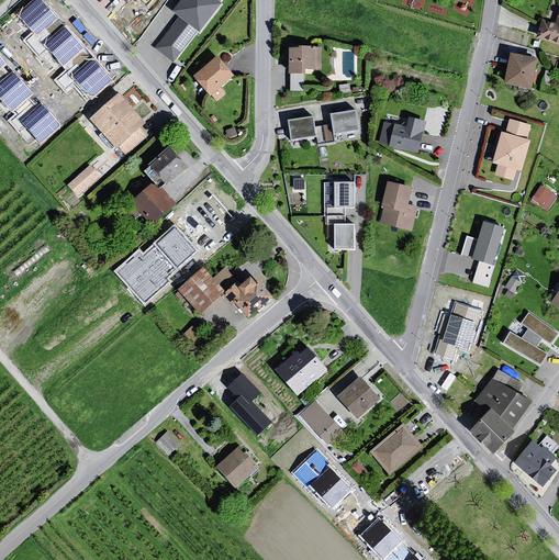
[(53,6),(47,0),(36,0),(23,12),(41,33),(62,15),(53,6)]
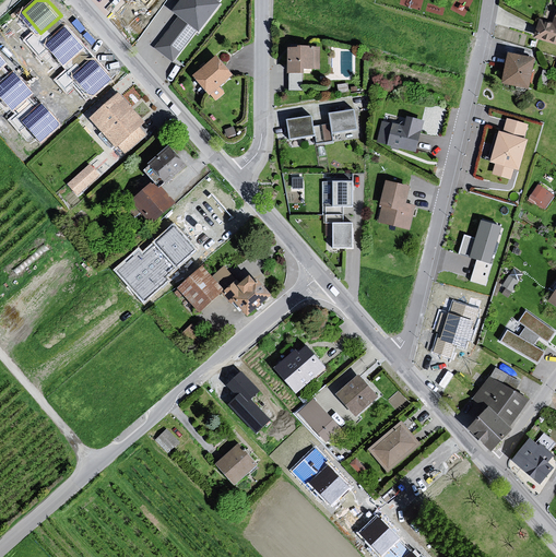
[(226,2),(224,0),(181,0),(175,9),(180,14),(157,44),(177,59),(200,31),(203,32),(226,2)]
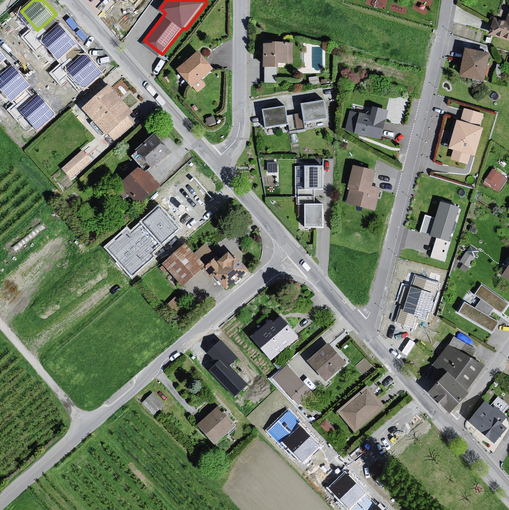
[(508,6),(503,18),(493,15),(488,34),(508,39),(508,6)]
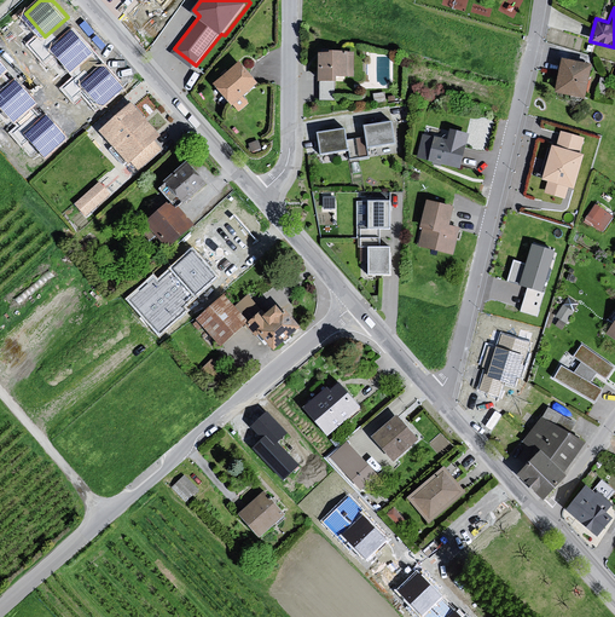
[(87,39),(76,27),(54,47),(74,69),(96,50),(87,39)]
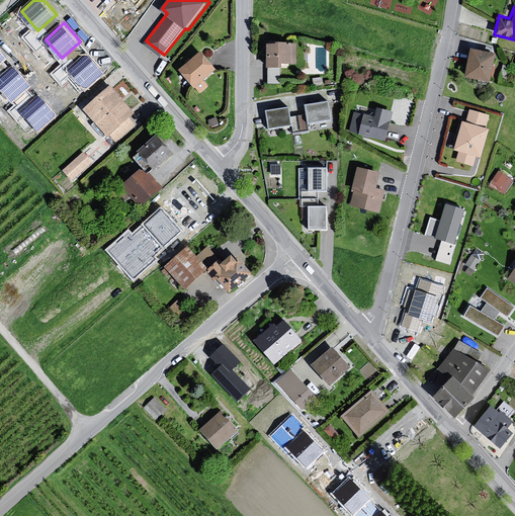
[(294,43),(264,45),(264,67),(277,67),(277,62),(295,63),(294,43)]
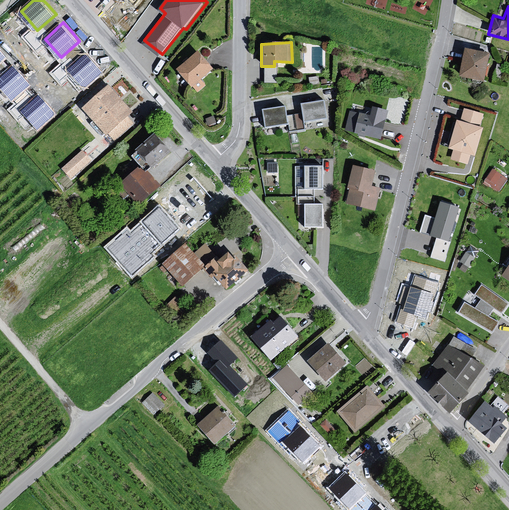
[(487,52),(463,48),(455,77),(481,83),(487,52)]
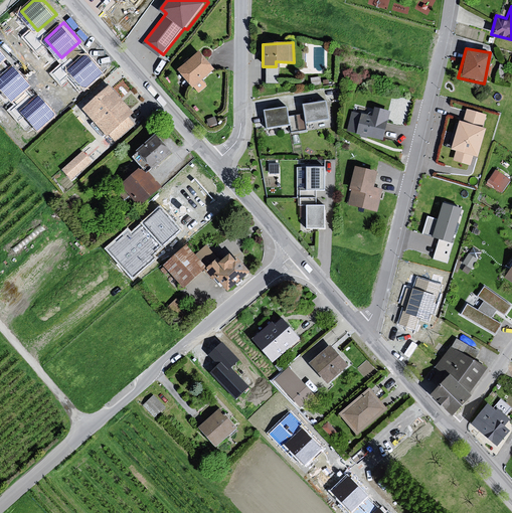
[(198,51),(176,70),(198,95),(206,84),(202,79),(213,68),(198,51)]
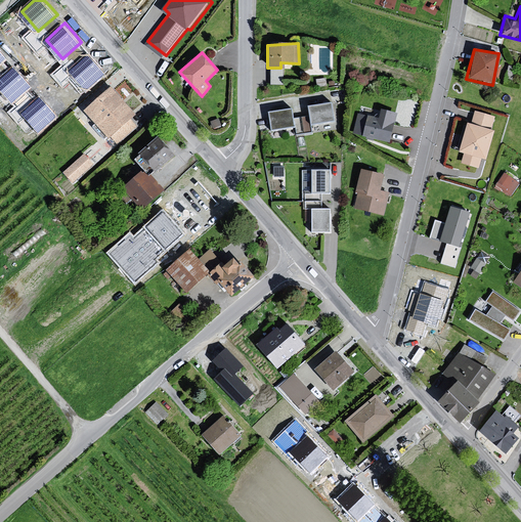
[(99,63),(91,53),(73,70),(89,89),(107,73),(99,63)]
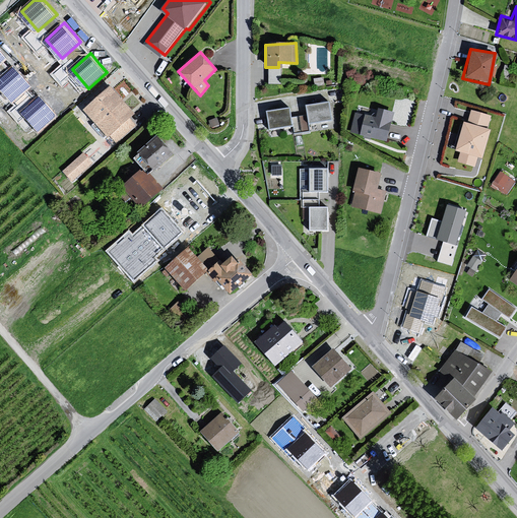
[(24,74),(15,65),(0,78),(0,84),(13,100),(33,83),(24,74)]
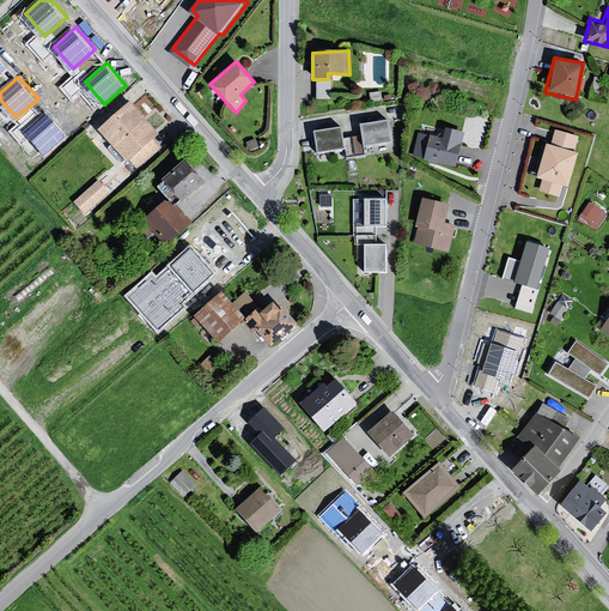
[(127,102),(95,128),(123,163),(129,161),(136,169),(159,147),(152,139),(156,134),(127,102)]
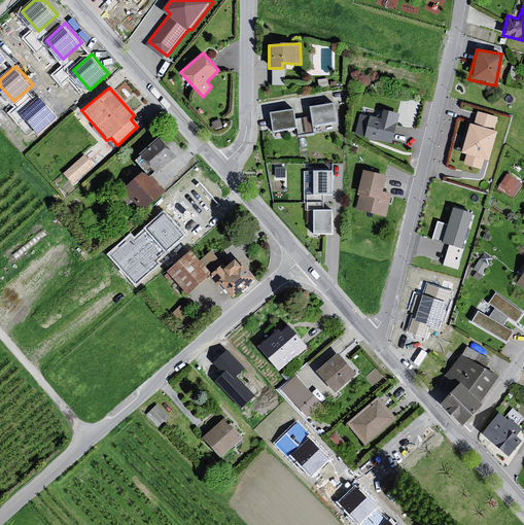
[(53,107),(42,96),(24,113),(40,132),(60,115),(53,107)]
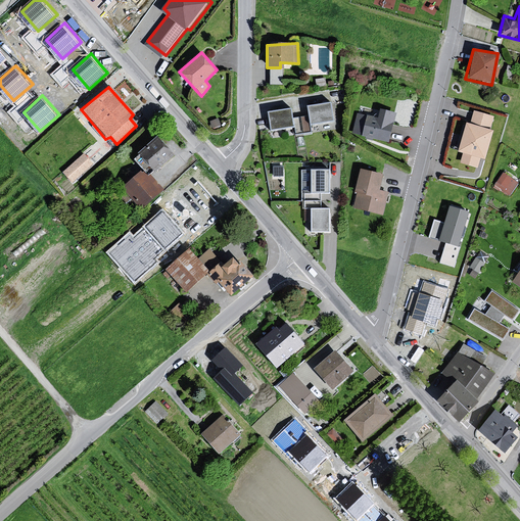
[(331,101),(305,105),(308,115),(309,123),(311,123),(333,120),(331,101)]
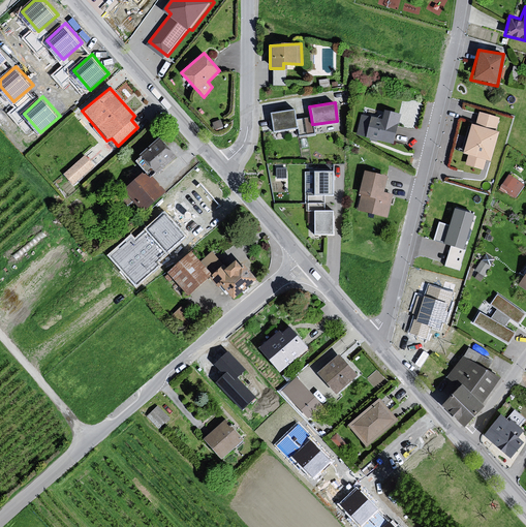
[(294,109),(270,113),(271,130),(296,127),(295,119),(294,109)]
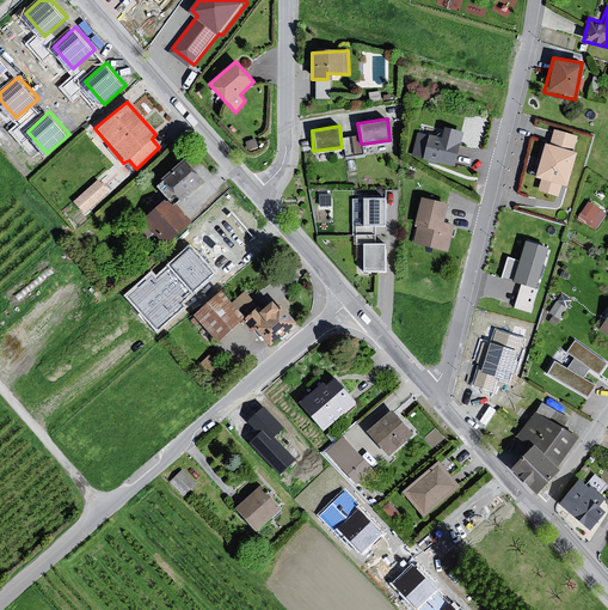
[(462,132),(440,126),(438,134),(418,129),(412,153),(454,164),(462,132)]
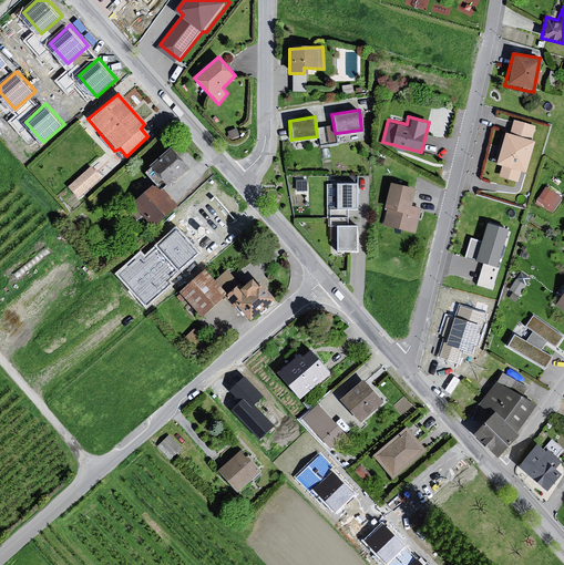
[(505,164),(502,174),(521,180),(524,168),(531,171),(541,139),(534,137),(539,124),(519,117),(514,131),(510,130),(500,162),(505,164)]
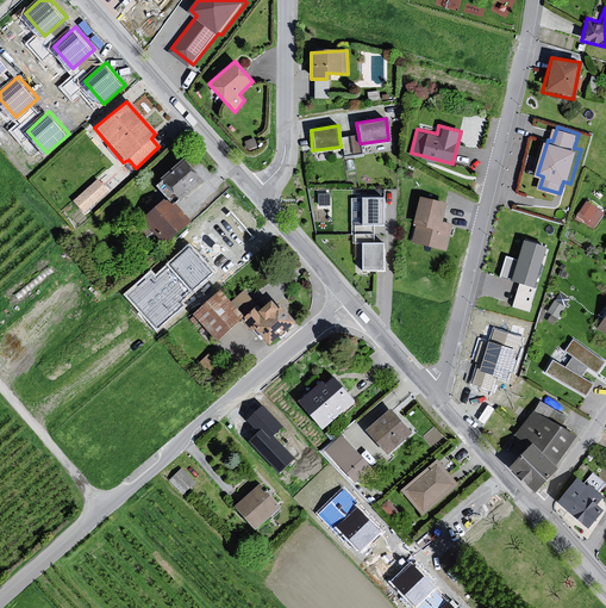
[(358,135),(339,137),(344,157),(364,154),(362,143),(360,143),(358,135)]
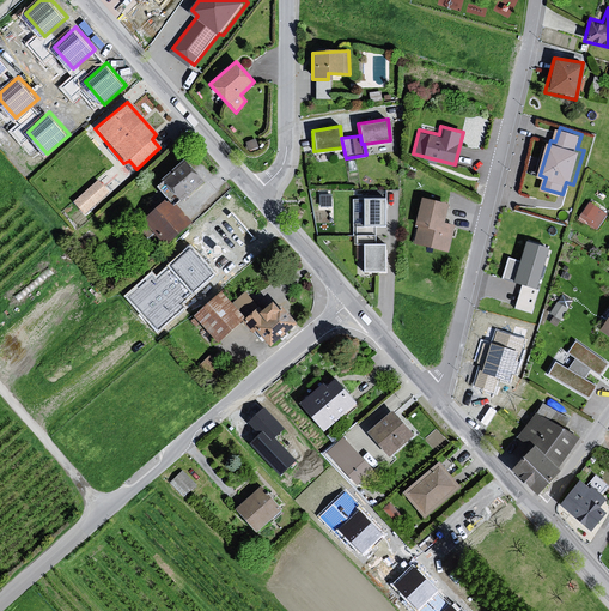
[(181,159),(158,180),(178,204),(202,181),(181,159)]
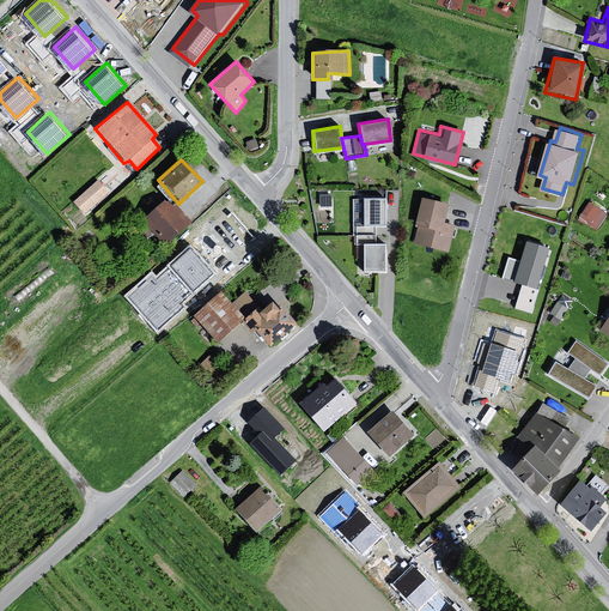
[(103,175),(77,198),(89,211),(115,189),(103,175)]
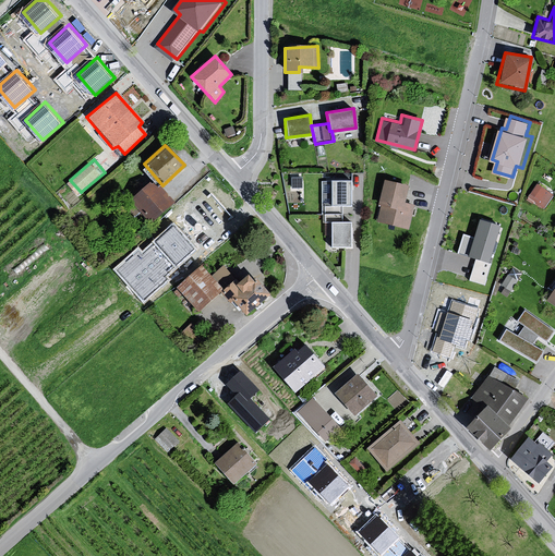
[(409,185),(383,179),(376,220),(410,228),(417,205),(405,202),(409,185)]
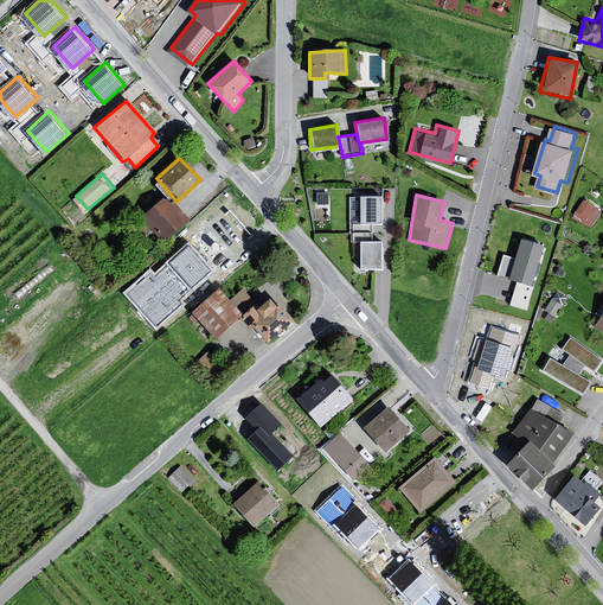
[(588,195),(577,211),(595,223),(602,212),(602,205),(588,195)]
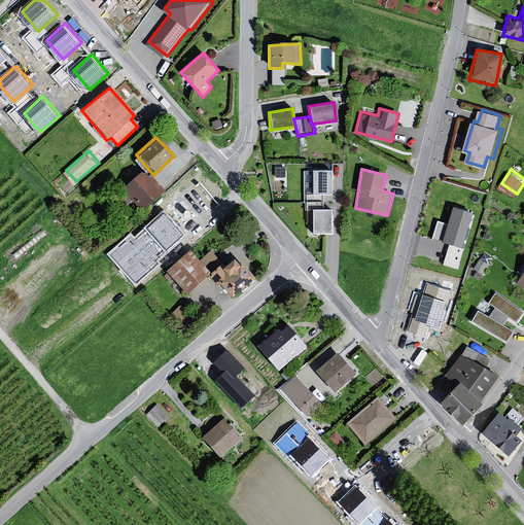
[(336,170),(313,170),(312,194),(336,194),(336,170)]
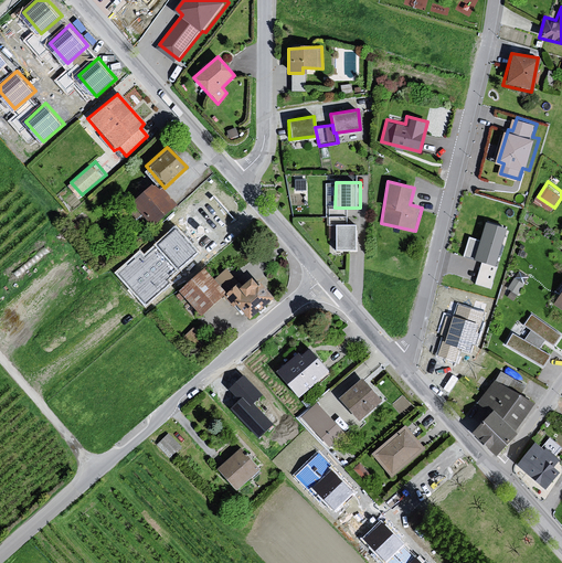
[(173,206),(151,184),(129,203),(152,225),(173,206)]
